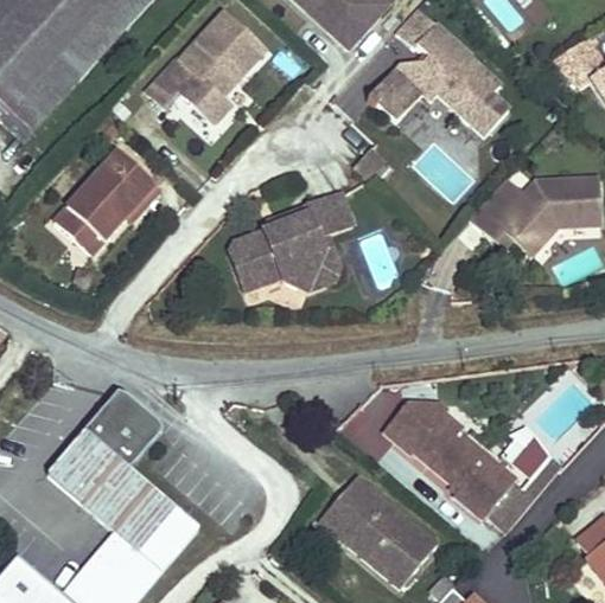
[(0,0),(0,110),(30,138),(153,0),(0,0)]
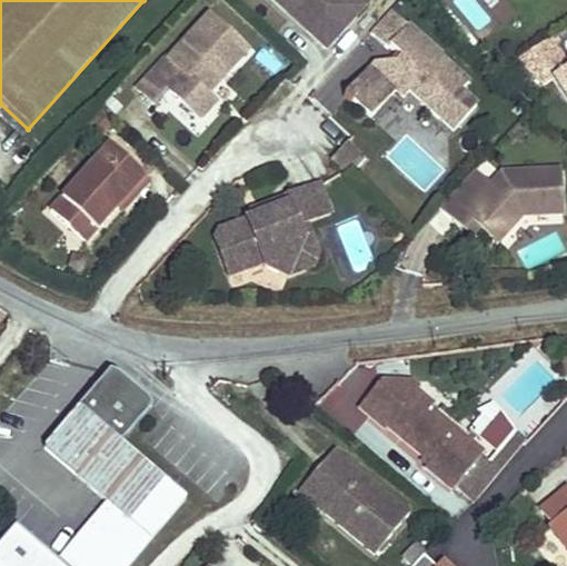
[(308,29),(327,45),(367,0),(277,0),(285,7),(289,0),(314,22),(308,29)]
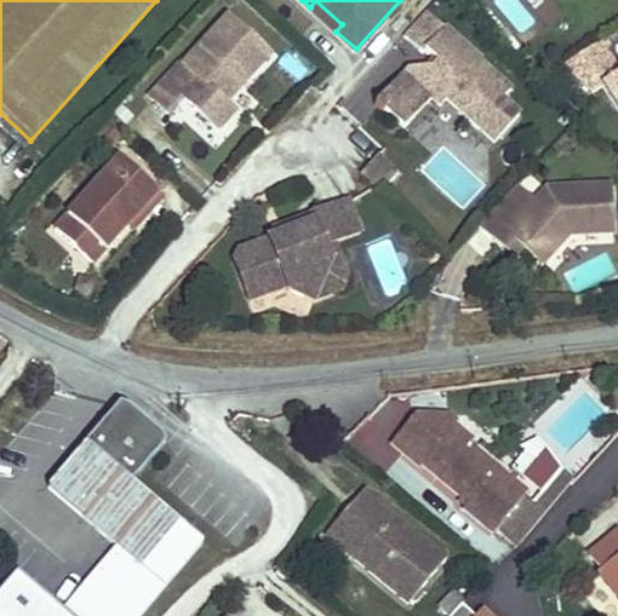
[(310,7),(336,32),(342,24),(315,0),(310,7)]
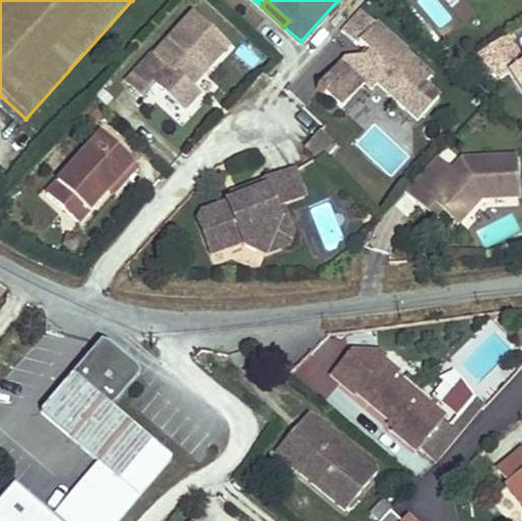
[(393,61),(375,44),(386,32),(359,7),(341,28),(357,42),(359,41),(365,46),(368,49),(363,56),(357,56),(343,56),(316,86),(323,92),(324,90),(342,105),(364,81),(372,87),(377,81),(418,118),(438,95),(424,82),(431,74),(404,50),(393,61)]
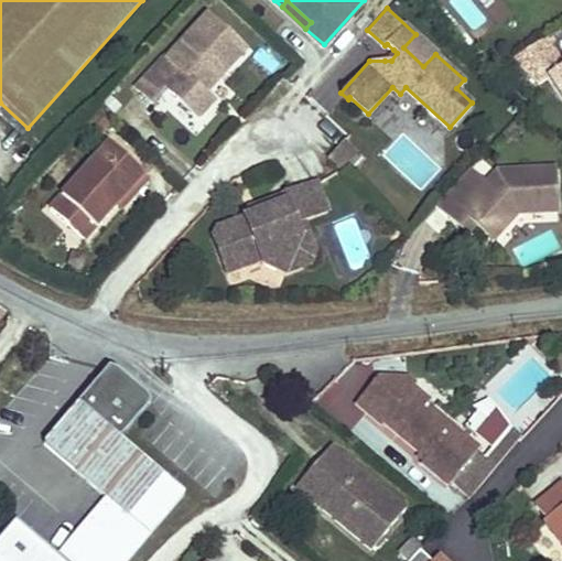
[(206,89),(202,86),(215,72),(219,76),(246,47),(208,13),(169,56),(166,54),(138,85),(154,100),(168,86),(200,115),(215,98),(206,89)]
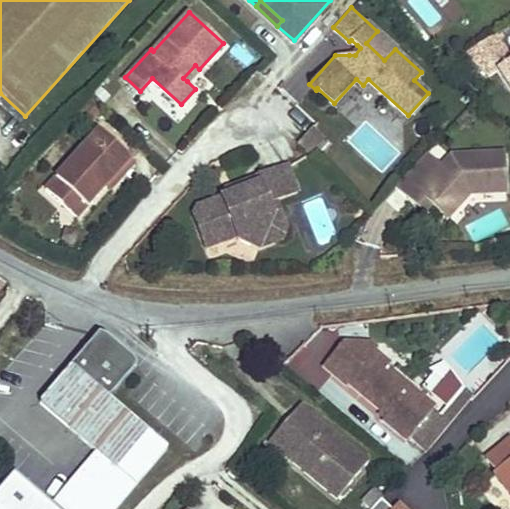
[(509,58),(496,36),(468,53),(473,61),(489,77),(498,72),(509,91),(509,58)]
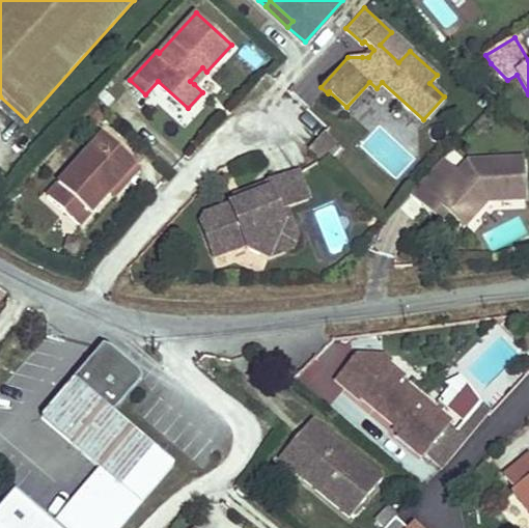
[(373,50),(370,47),(362,57),(368,57),(373,50)]
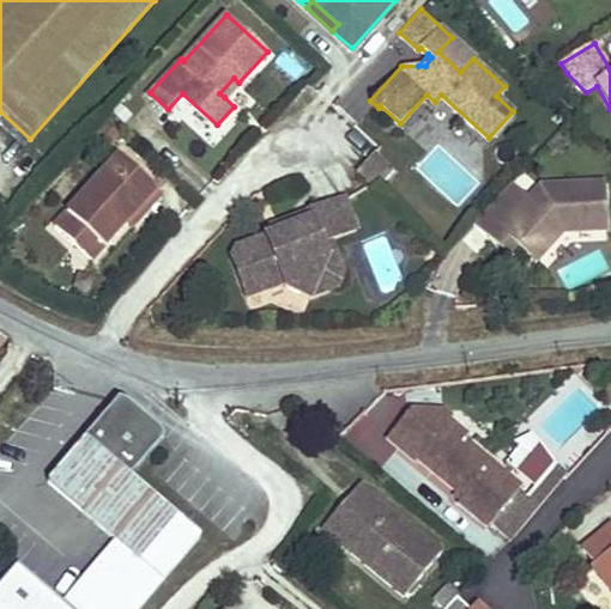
[(219,93),(224,97),(239,83),(234,78),(219,93)]
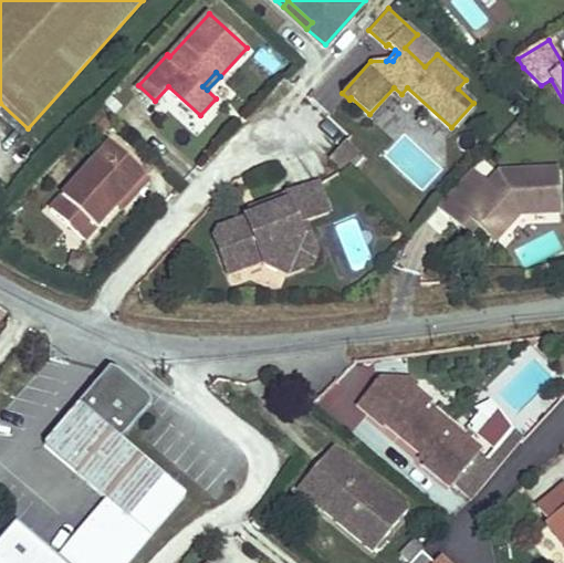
[(356,148),(345,138),(329,156),(340,166),(356,148)]
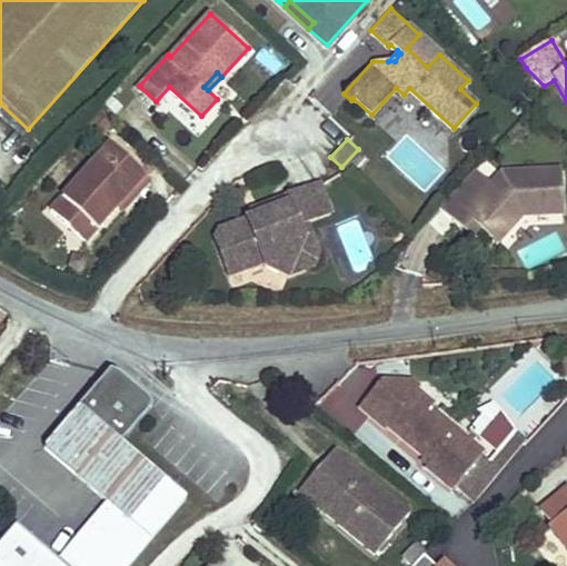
[(151,179),(112,144),(52,208),(70,225),(82,211),(98,226),(119,204),(133,187),(139,192),(151,179)]
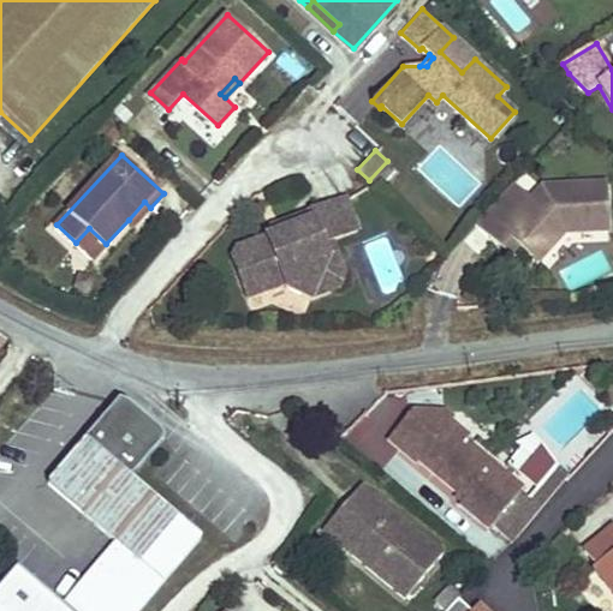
[(516,179),(477,221),(495,239),(505,229),(521,243),(533,255),(560,226),(566,226),(567,231),(611,228),(608,180),(545,183),(533,196),(516,179)]
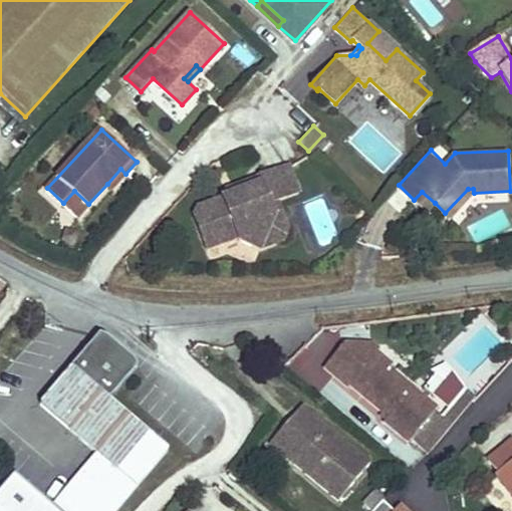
[(301,189),(290,163),(260,175),(263,181),(242,190),(243,193),(241,198),(228,203),(225,196),(209,203),(210,206),(199,211),(197,215),(211,249),(227,242),(225,236),(238,231),(241,236),(242,239),(267,246),(277,213),(272,201),(278,198),(301,189)]
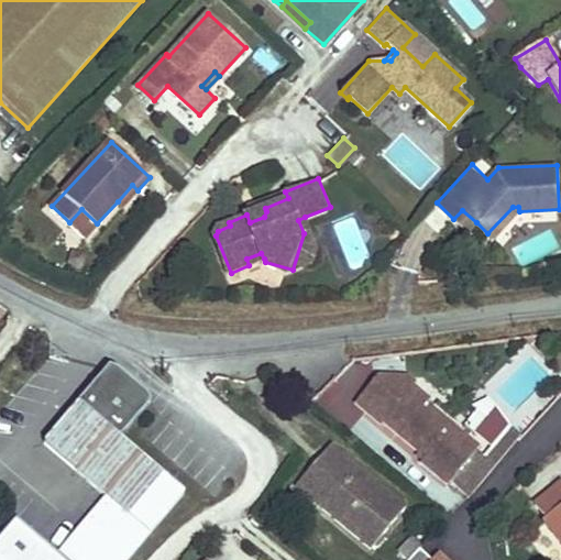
[(138,190),(132,185),(118,201),(122,207),(138,190)]
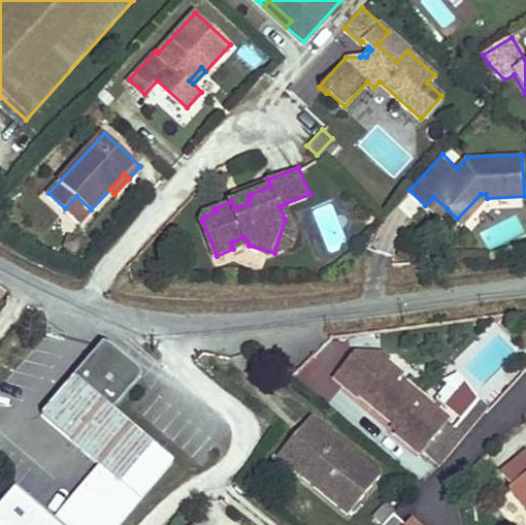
[(249,195),(270,186),(267,179),(234,193),(231,201),(234,208),(248,203),(250,198),(249,195)]
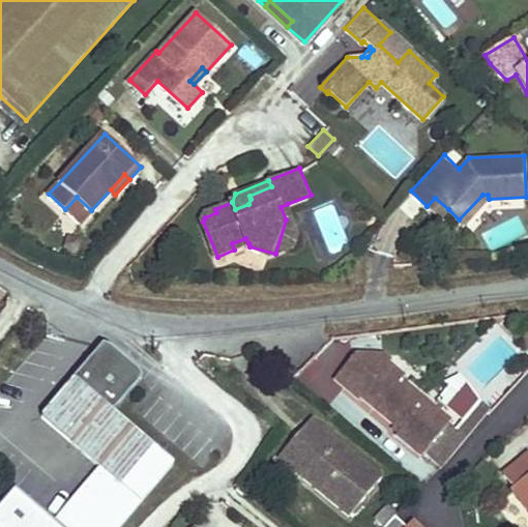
[(482,195),(459,220),(464,225),(489,199),(488,195),(482,195)]
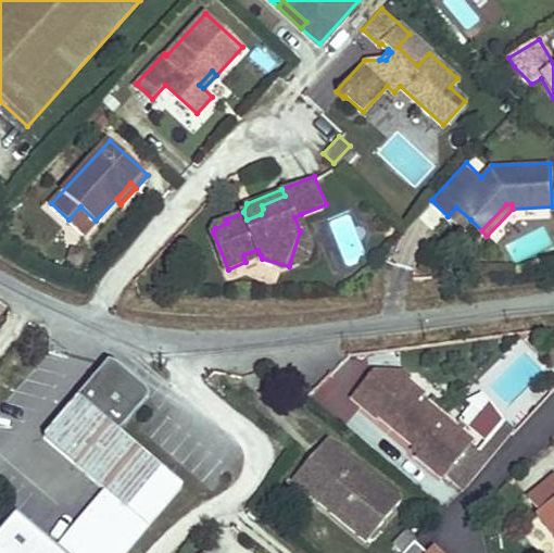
[(96,221),(80,206),(68,220),(85,234),(96,221)]
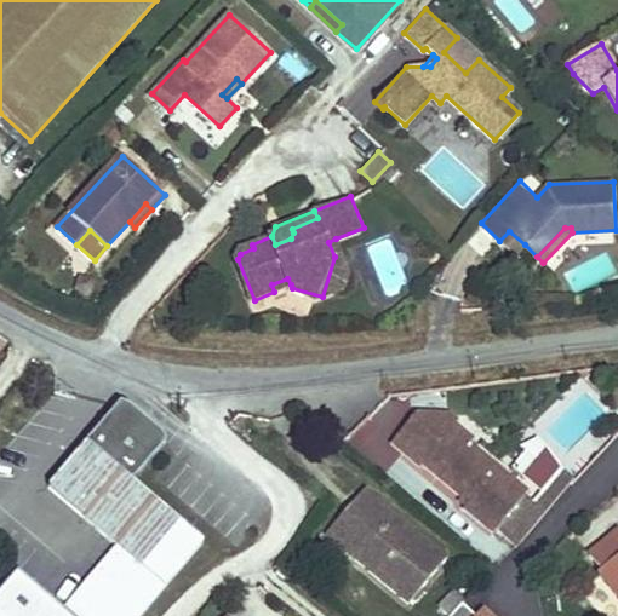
[(509,231),(499,241),(515,255),(525,245),(509,231)]
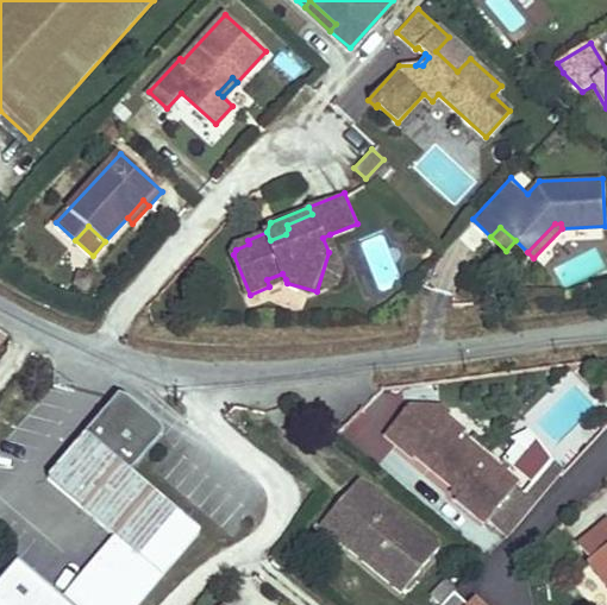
[(344,268),(330,234),(323,238),(329,252),(317,291),(337,283),(344,268)]
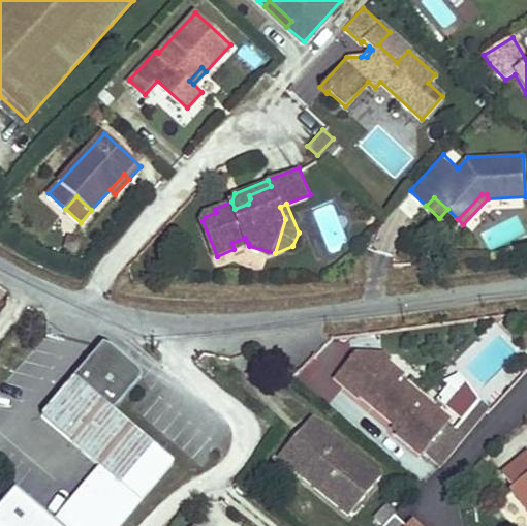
[(231,243),(234,249),(248,243),(245,238),(231,243)]
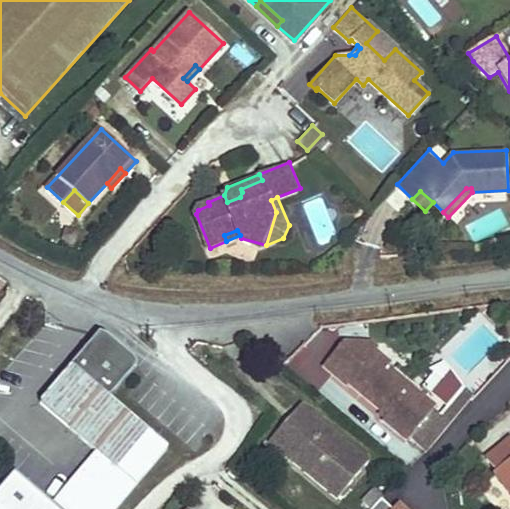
[(96,335),(68,367),(37,403),(94,451),(47,504),(53,508),(114,508),(165,450),(107,401),(134,368),(130,361),(103,338),(96,335)]
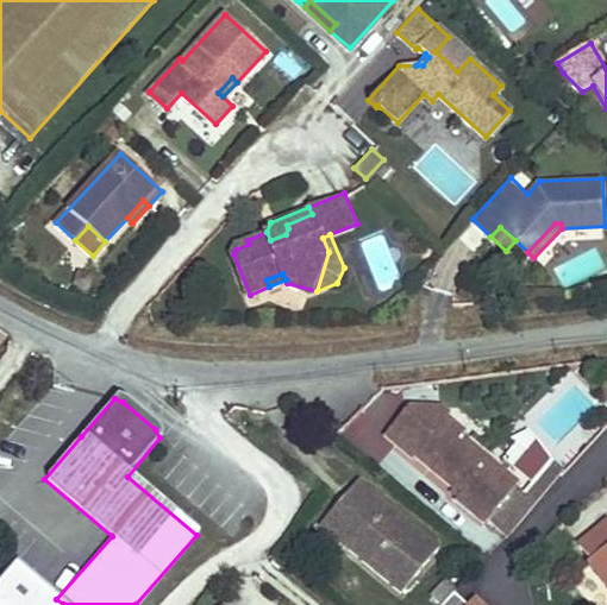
[(454,414),(445,408),(410,409),(390,433),(419,457),(421,454),(467,492),(463,497),(493,522),(495,518),(515,535),(570,468),(558,459),(531,492),(523,485),(525,481),(468,434),(470,430),(451,415),(454,414)]
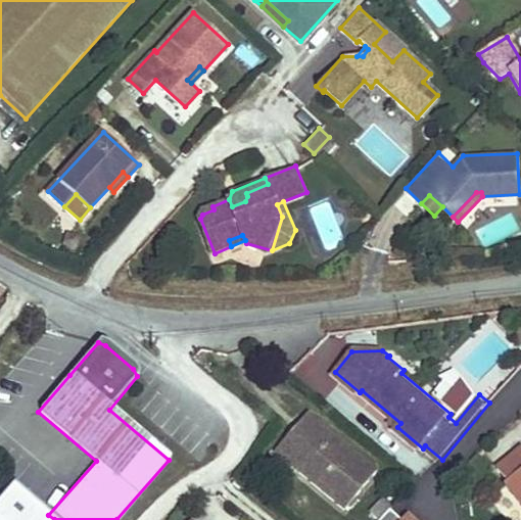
[(315,412),(302,426),(313,434),(298,452),(311,461),(305,468),(353,507),(384,468),(315,412)]
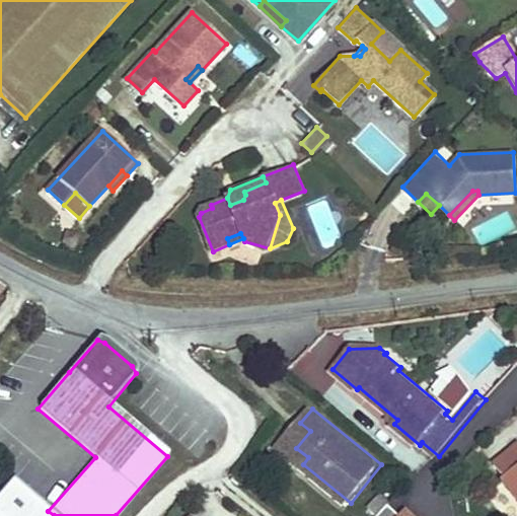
[(310,431),(300,423),(282,447),(303,464),(308,457),(296,448),(310,431)]
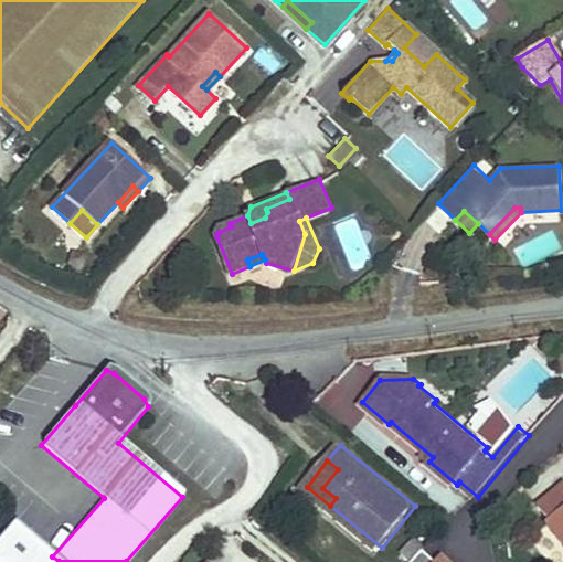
[(562,486),(538,506),(550,521),(546,523),(562,543),(562,486)]
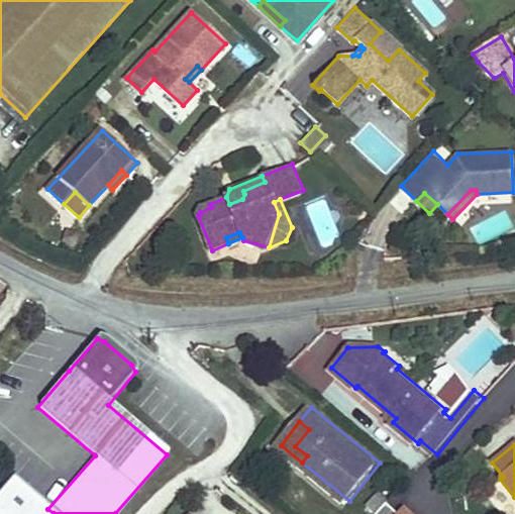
[(0,513),(54,513),(47,509),(13,479),(0,494),(0,513)]
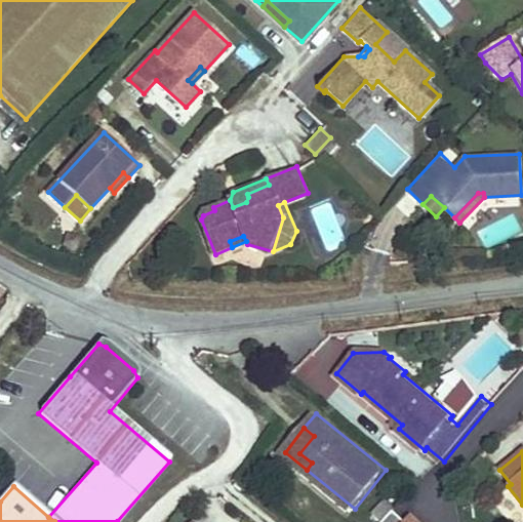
[(392,497),(379,510),(389,518),(400,506),(392,497)]
